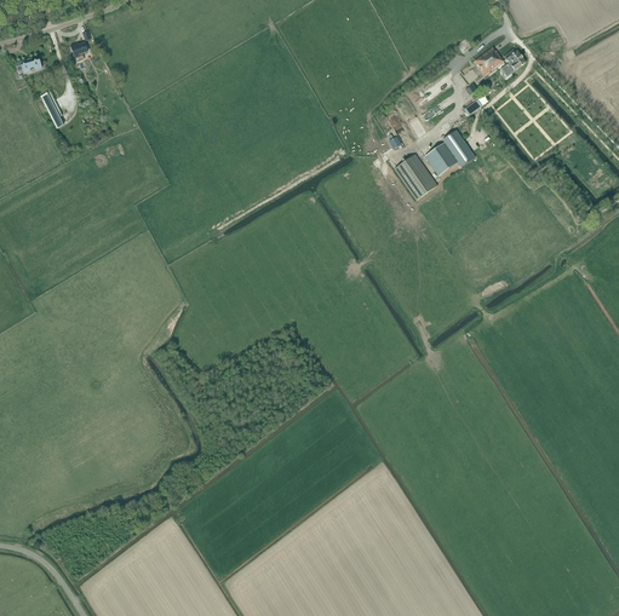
[(76,42),(72,44),(76,56),(78,59),(85,56),(84,52),(89,51),(85,41),(78,44),(76,42)]
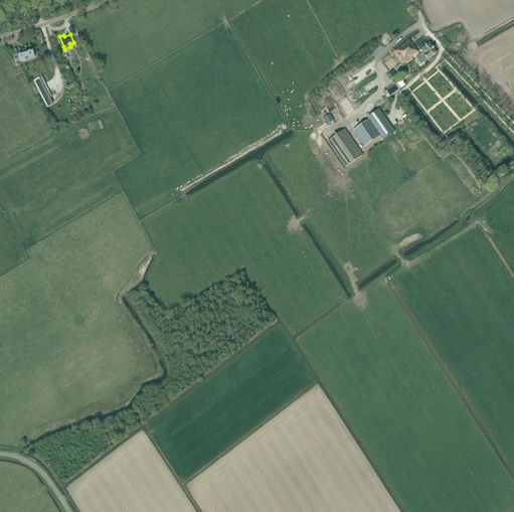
[(404,42),(395,48),(397,51),(402,57),(404,60),(409,56),(418,49),(412,40),(412,41),(409,38),(404,42)]
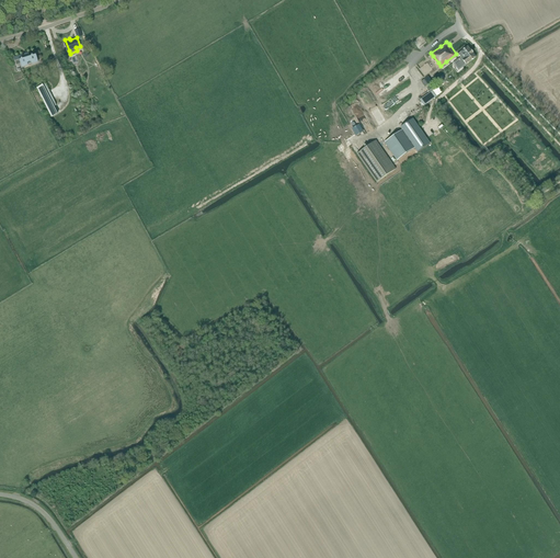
[(469,44),(458,52),(459,54),(460,53),(467,61),(477,55),(469,44)]
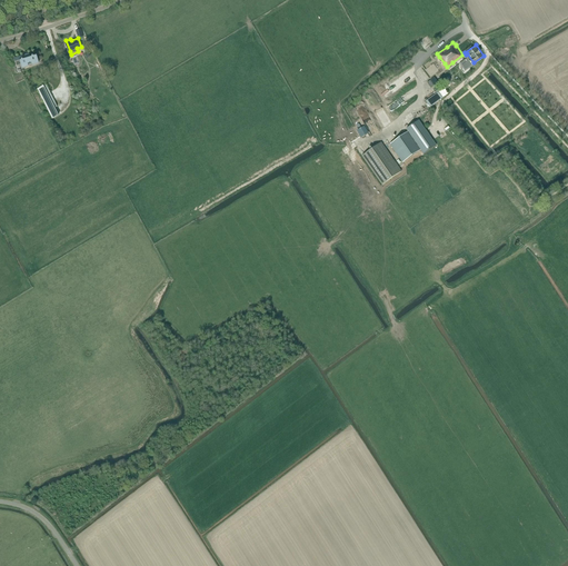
[(31,51),(16,56),(18,63),(22,62),(23,66),(40,60),(38,53),(35,55),(35,53),(33,53),(33,55),(32,55),(31,51)]
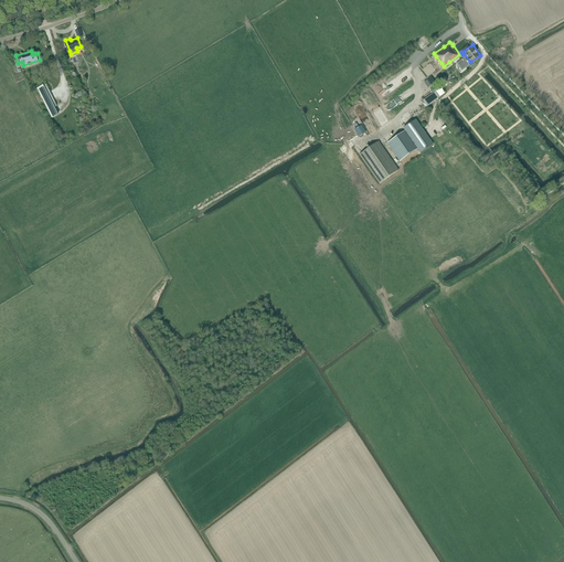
[(59,104),(46,81),(38,85),(53,115),(60,113),(55,105),(59,104)]
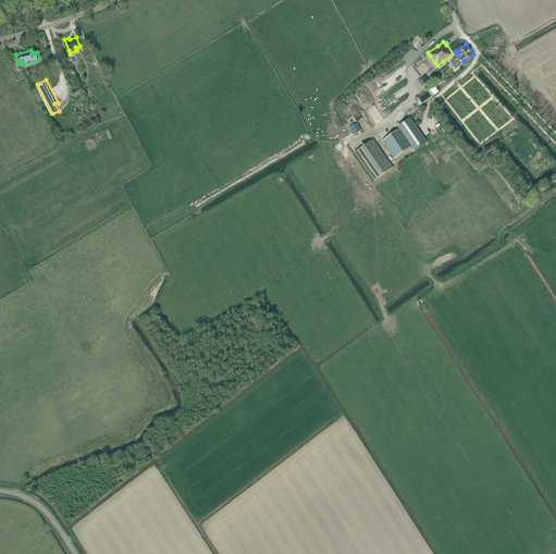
[(436,84),(436,83),(434,85),(433,84),(430,87),(434,94),(440,89),(437,85),(437,84),(436,84)]
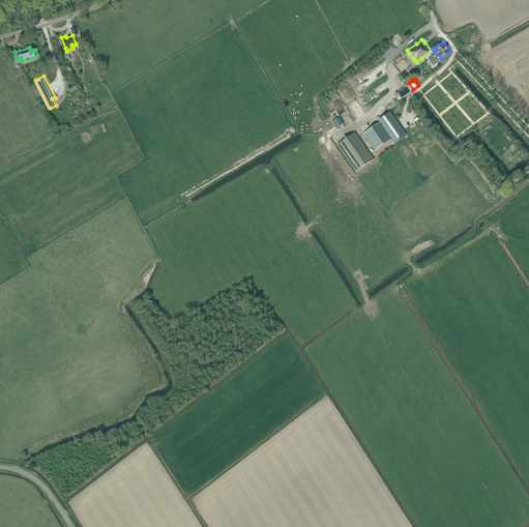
[(398,92),(402,97),(413,89),(409,84),(398,92)]
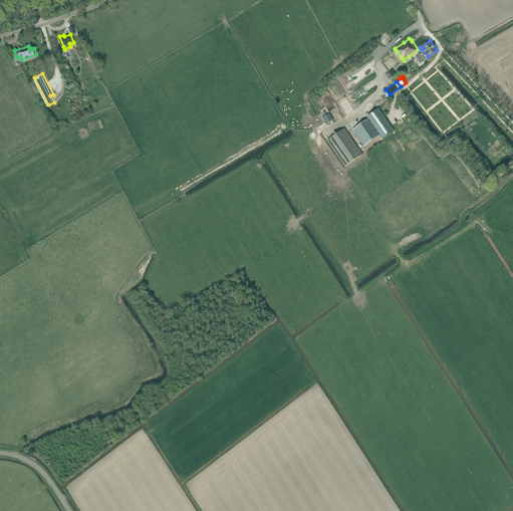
[(379,106),(367,114),(369,116),(353,128),(364,145),(380,133),(383,137),(395,129),(379,106)]
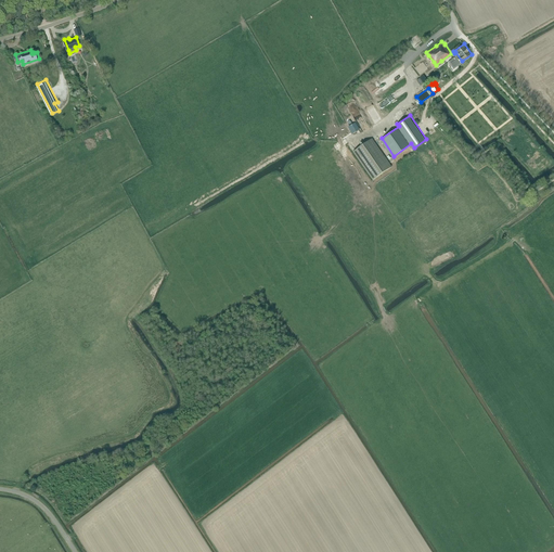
[(348,124),(352,130),(360,126),(356,119),(348,124)]
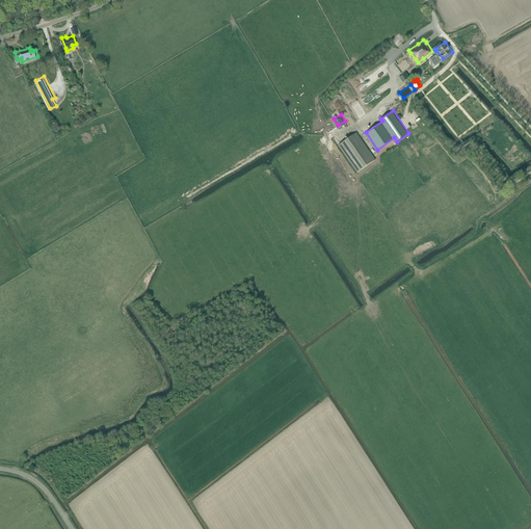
[(340,142),(359,169),(376,158),(356,131),(340,142)]
